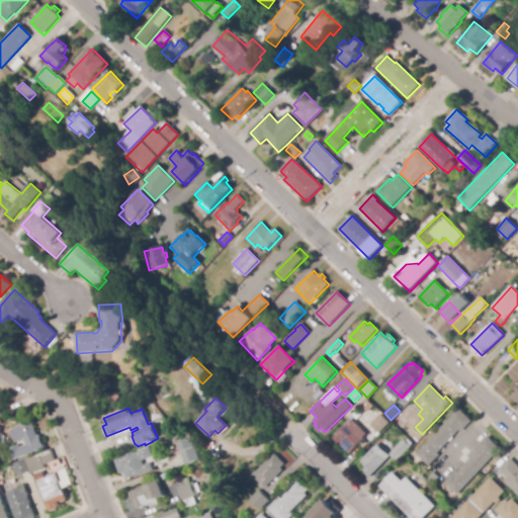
[(429,466),(417,454),(460,410),(472,421),(461,432),(459,431),(437,453),(439,455),(429,466)]
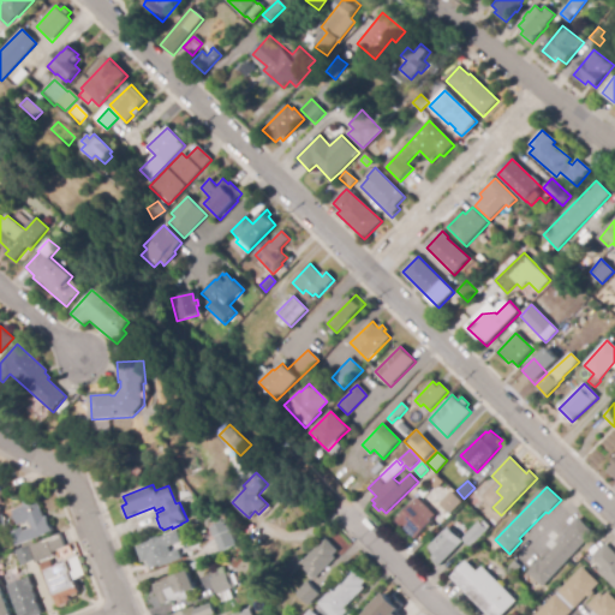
[(449,515),(440,505),(452,493),(463,502),(449,515)]
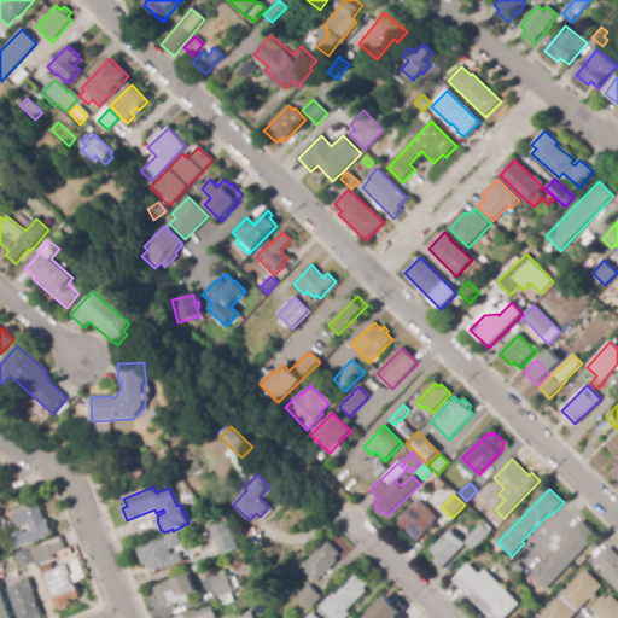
[(476,512),(467,503),(473,496),(483,505),(476,512)]
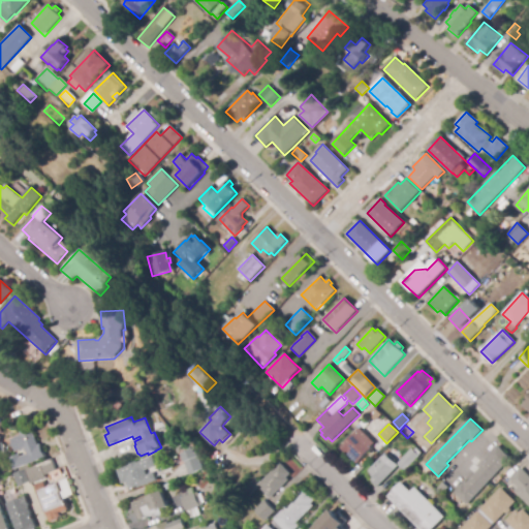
[(16,470),(10,458),(20,455),(21,458),(28,455),(26,448),(16,452),(11,440),(22,436),(21,433),(31,429),(38,446),(40,445),(45,458),(16,470)]
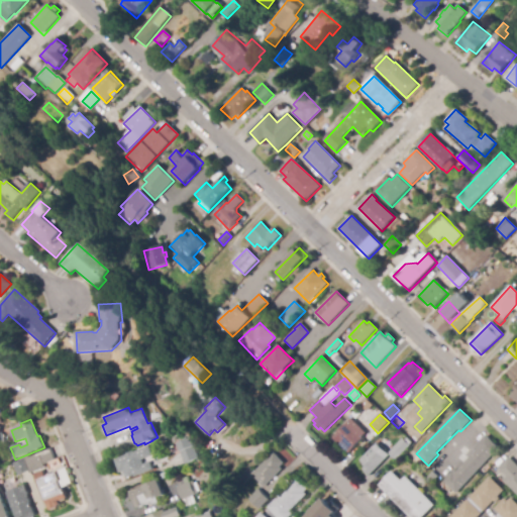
[(348,453),(332,438),(351,419),(367,434),(362,438),(363,439),(348,453)]
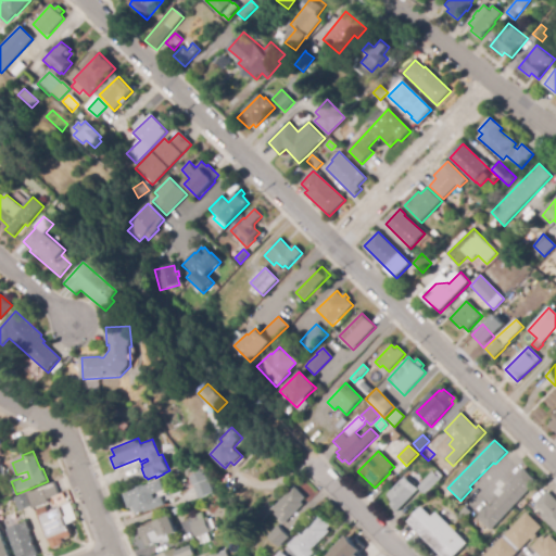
[(176,469),(174,463),(184,459),(186,466),(176,469)]
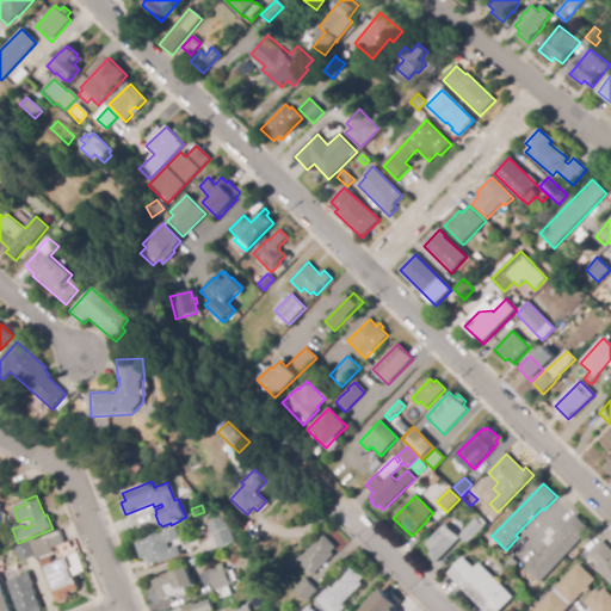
[(539,584),(525,569),(537,556),(539,559),(566,531),(563,529),(576,516),(591,530),(539,584)]
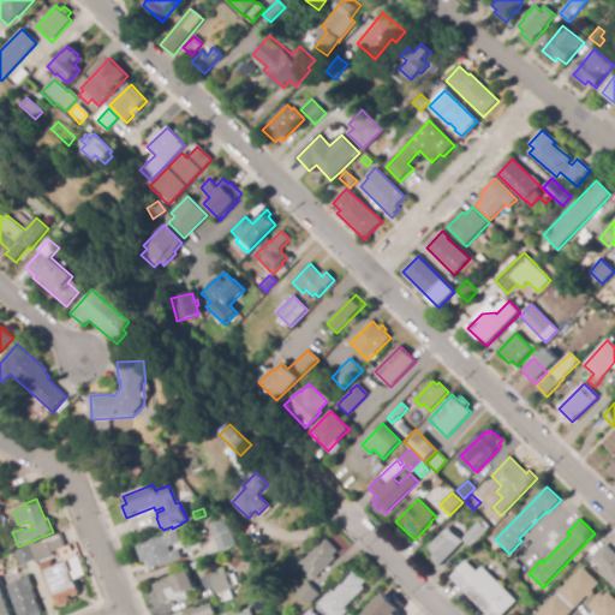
[(219,553),(209,529),(226,521),(236,545),(219,553)]
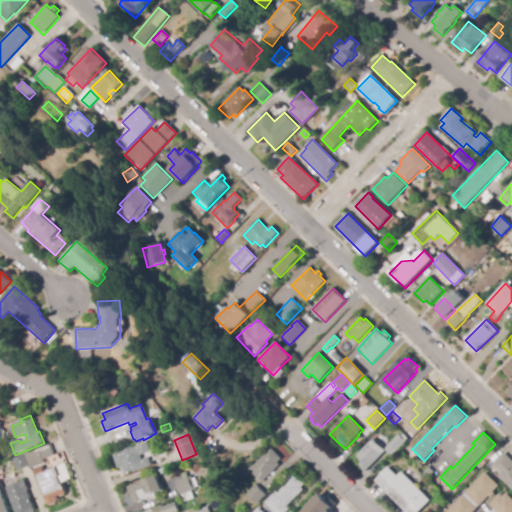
[(391,455),(385,448),(399,435),(406,442),(391,455)]
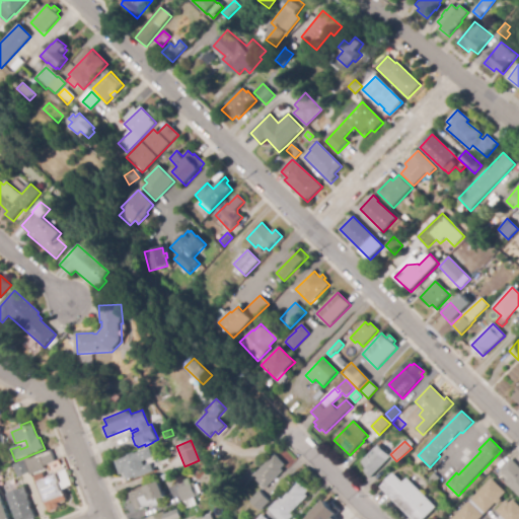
[(371,477),(364,470),(367,467),(362,462),(378,445),(391,457),(371,477)]
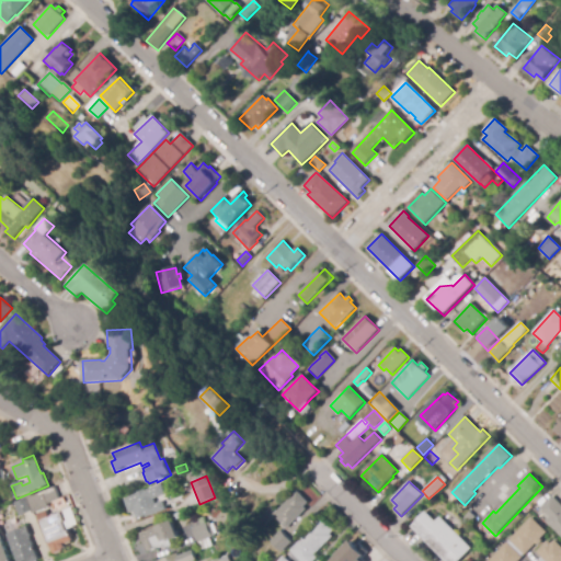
[(139,522),(136,513),(132,514),(125,500),(136,495),(135,494),(144,490),(145,491),(161,484),(165,495),(155,500),(156,504),(163,502),(167,511),(139,522)]
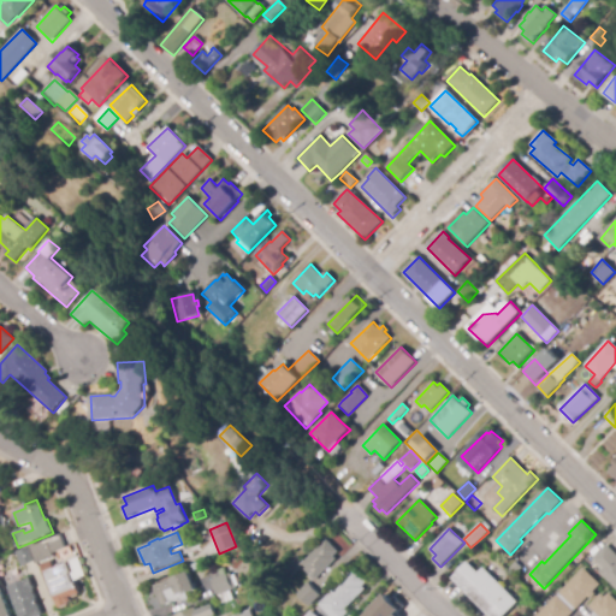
[(36,564),(29,548),(60,535),(65,548),(52,554),(53,557),(36,564)]
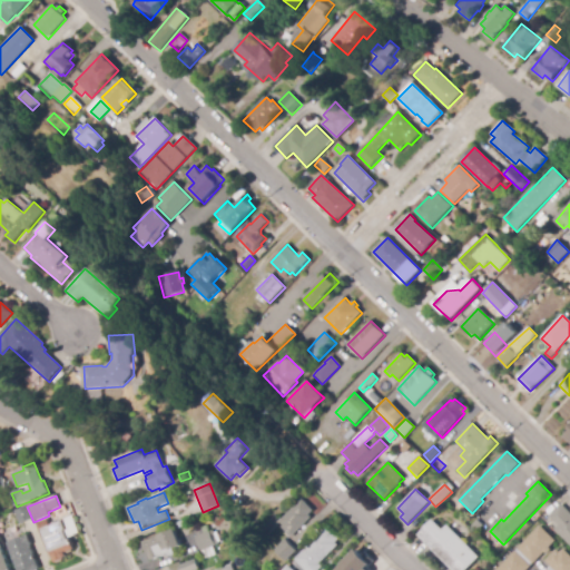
[(292,538),(282,528),(283,527),(279,523),(271,533),(264,526),(275,516),(281,521),(302,499),(314,511),(310,516),(312,518),(292,538)]
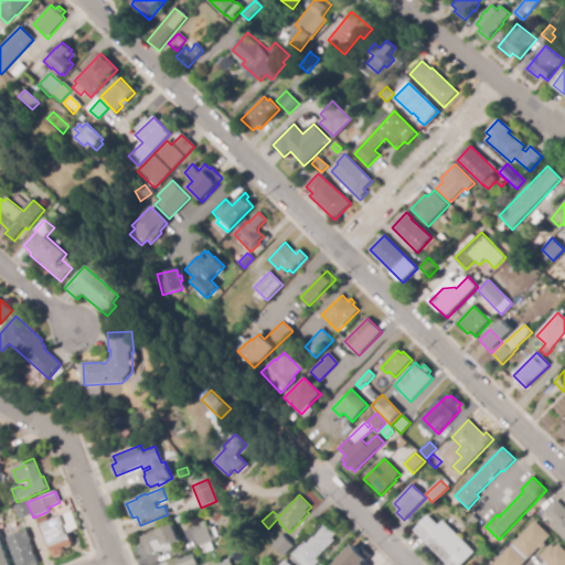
[(534,514),(564,540),(564,508),(551,496),(534,514)]
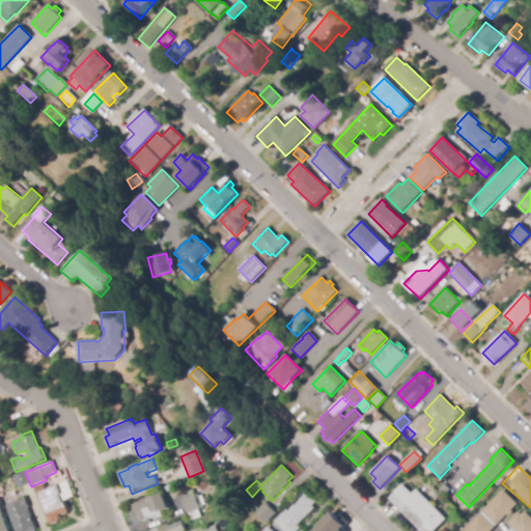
[(19,488),(14,476),(24,472),(29,484),(19,488)]
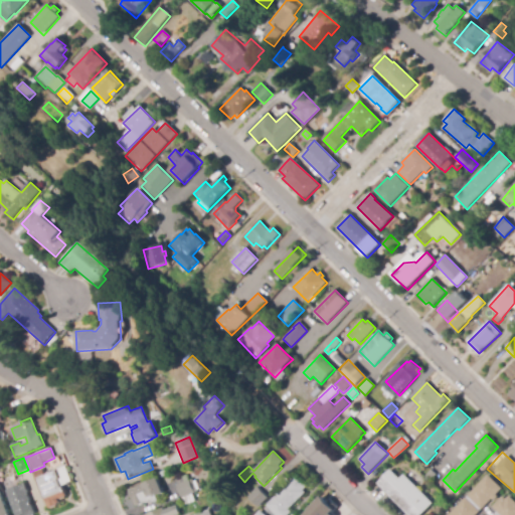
[(50,509),(46,498),(45,499),(37,479),(65,467),(71,482),(67,484),(61,487),(61,488),(63,488),(66,497),(59,500),(61,504),(57,505),(57,506),(50,509)]
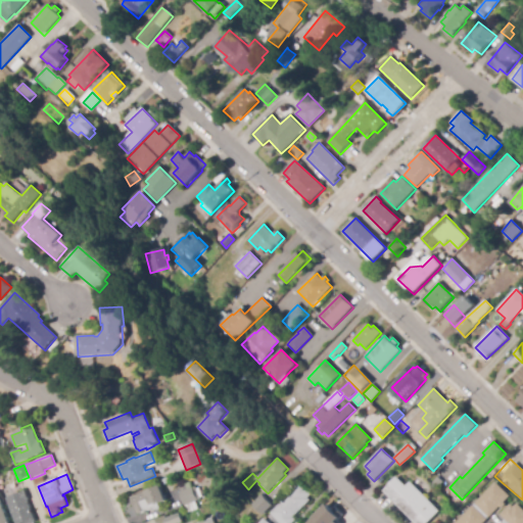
[(415,522),(382,489),(397,476),(407,485),(411,480),(440,511),(427,522),(415,522)]
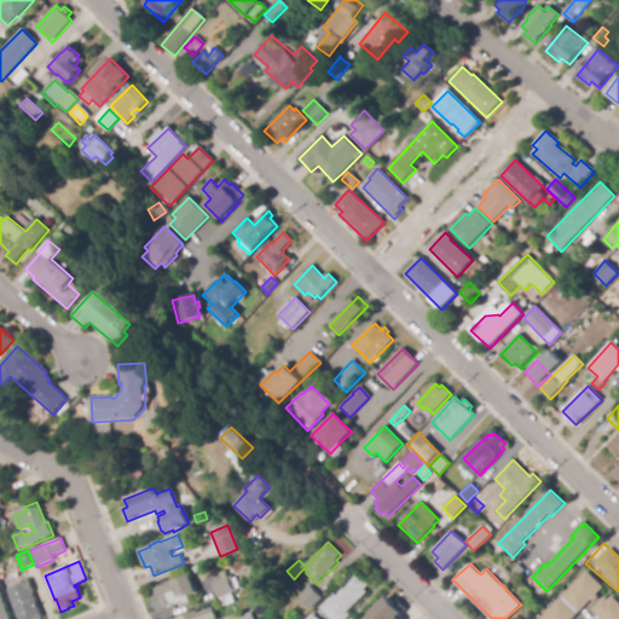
[(221,607),(209,577),(224,571),(227,578),(231,577),(232,579),(235,578),(239,589),(236,590),(237,591),(230,594),(233,603),(221,607)]
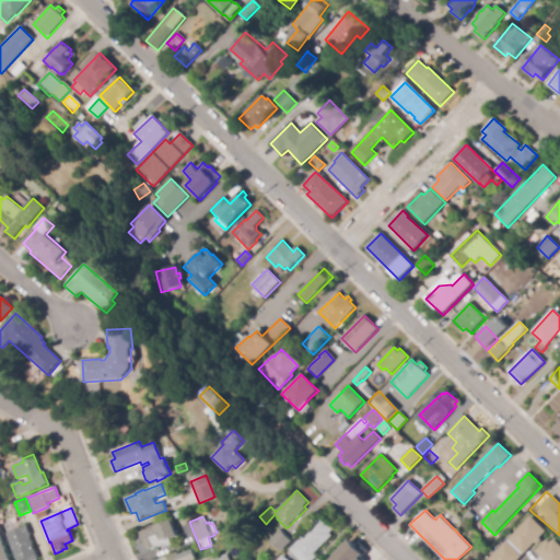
[(489,559),(532,516),(547,532),(540,538),(543,540),(538,545),(536,543),(518,559),(489,559)]
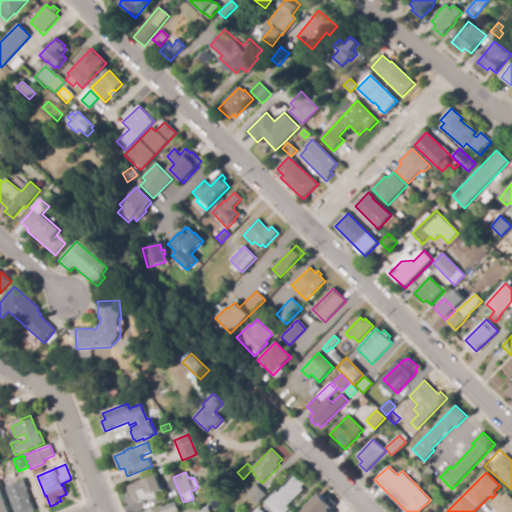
[(275,511),(265,502),(296,473),(308,484),(304,488),(306,490),(289,507),(292,509),(289,511),(275,511)]
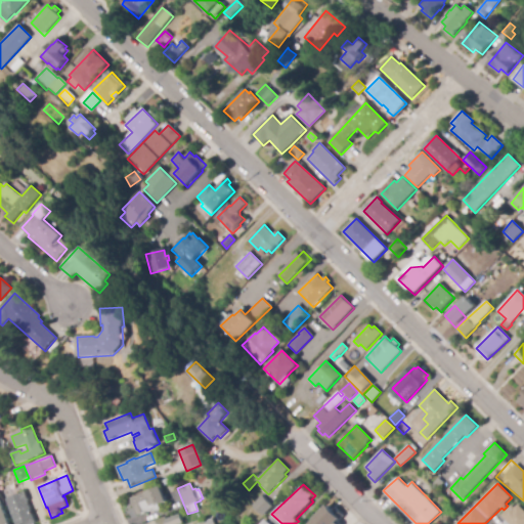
[(139,516),(136,509),(135,510),(131,498),(160,487),(166,503),(160,505),(162,510),(155,512),(154,511),(139,516)]
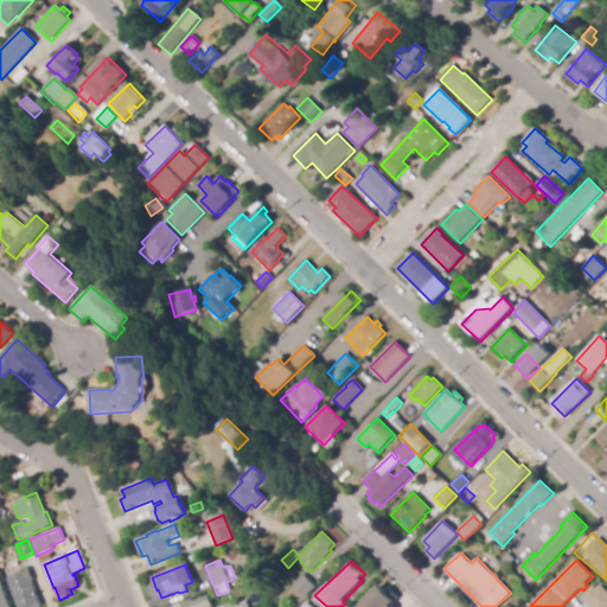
[(38,606),(18,606),(7,579),(30,569),(33,581),(32,581),(42,606),(38,606)]
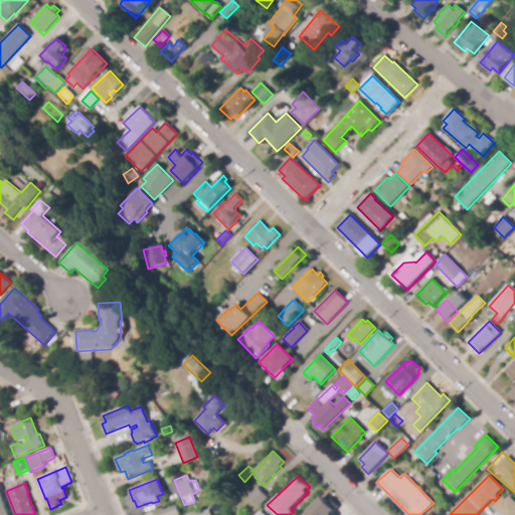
[(253,507),(247,501),(249,500),(247,498),(258,488),(268,498),(258,507),(255,505),(253,507)]
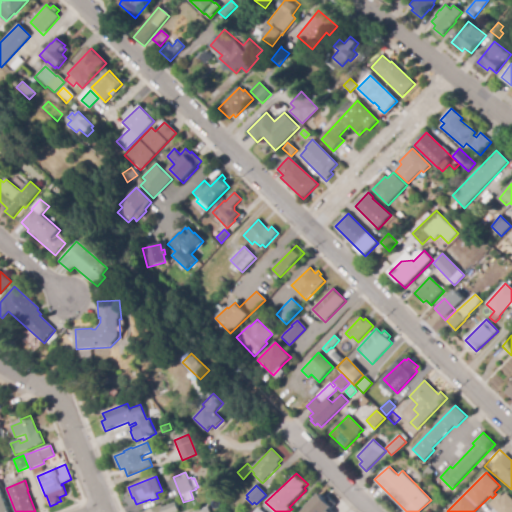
[(0,511),(0,490),(8,511),(0,511)]
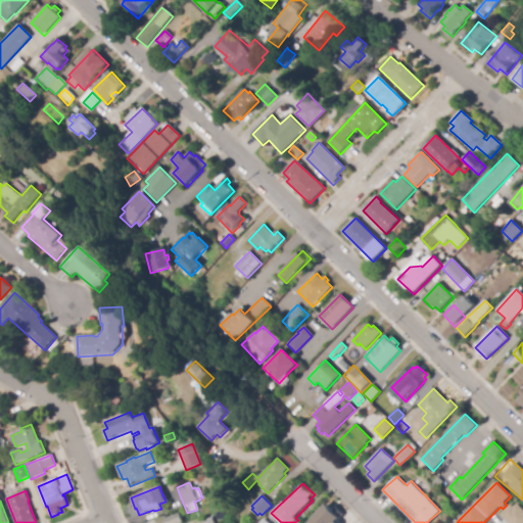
[(503,522),(506,520),(501,515),(511,505),(514,508),(518,504),(522,509),(522,522),(503,522)]
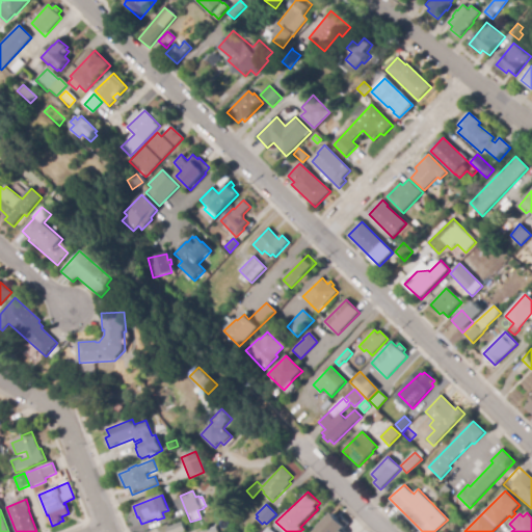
[(341,531),(318,531),(317,531),(334,514),(340,521),(343,517),(349,525),(341,531)]
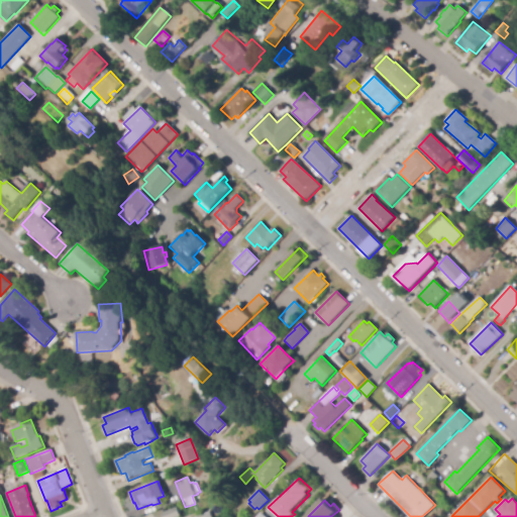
[(145,516),(164,511),(165,513),(177,508),(180,516),(145,516)]
